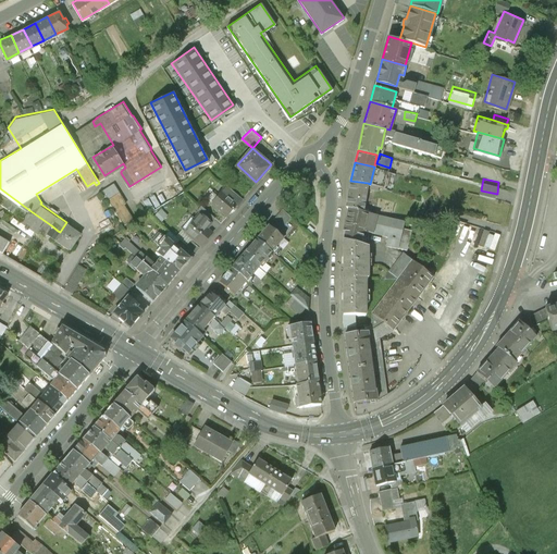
[(368,183),(350,181),(347,196),(366,199),(368,183)]
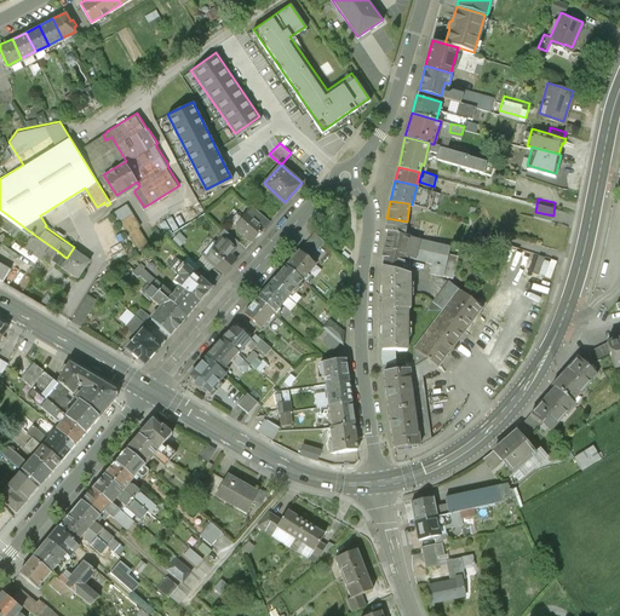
[(139,224),(125,202),(114,209),(139,252),(148,246),(136,226),(139,224)]
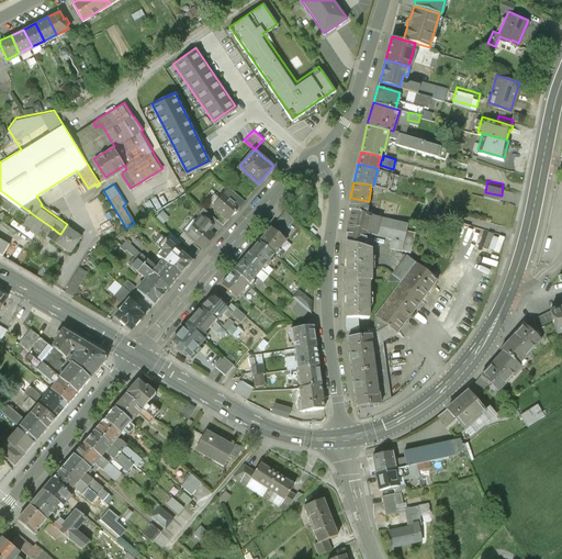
[(20,207),(0,192),(0,203),(13,212),(20,207)]
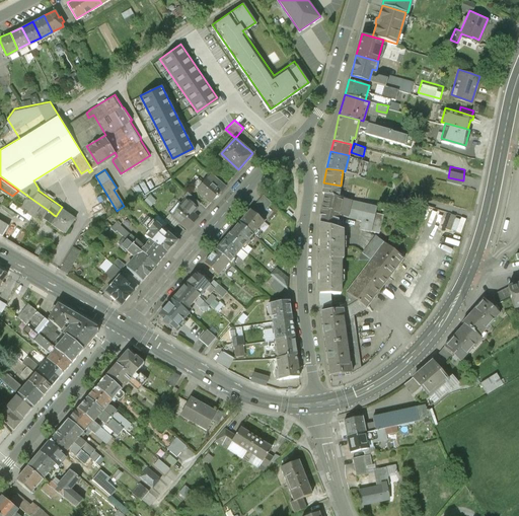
[(220,190),(206,177),(197,188),(211,200),(220,190)]
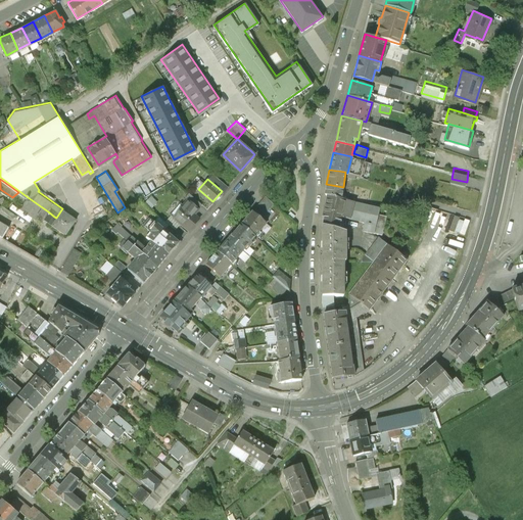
[(343,187),(326,184),(326,189),(341,192),(343,187)]
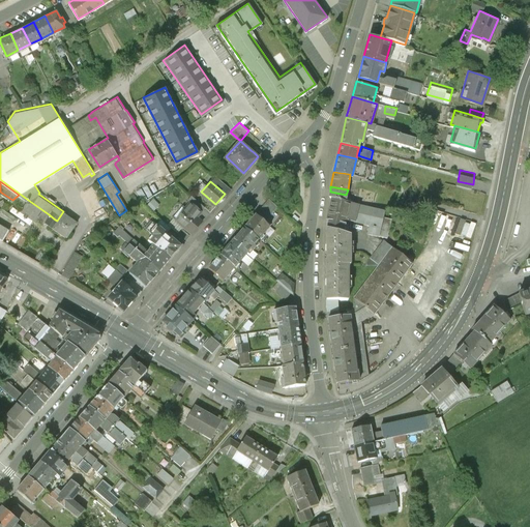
[(205,206),(190,194),(186,199),(190,202),(201,210),(205,206)]
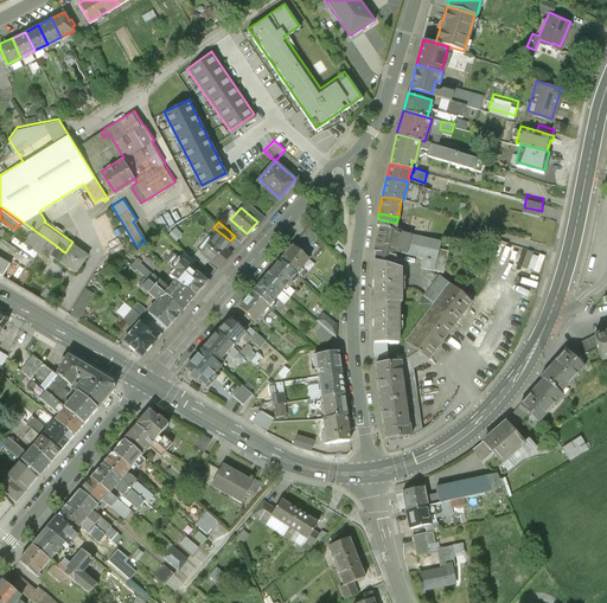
[(298,236),(310,245),(319,233),(308,224),(298,236)]
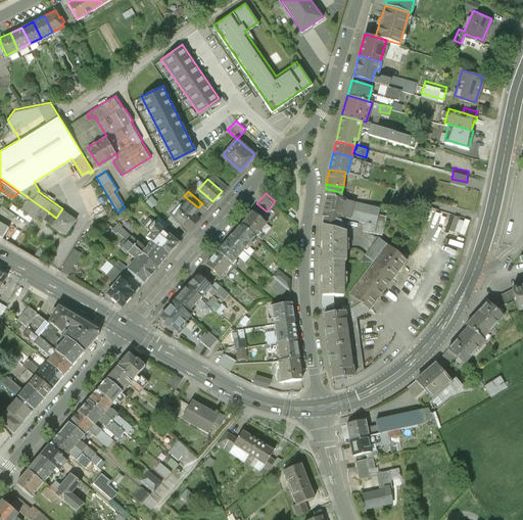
[(345,198),(328,194),(322,215),(322,225),(338,228),(340,220),(341,213),(345,198)]
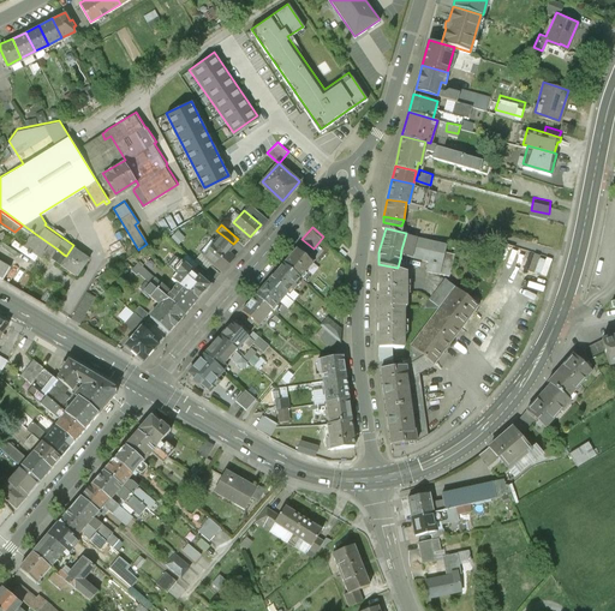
[(57,249),(33,232),(24,243),(48,259),(57,249)]
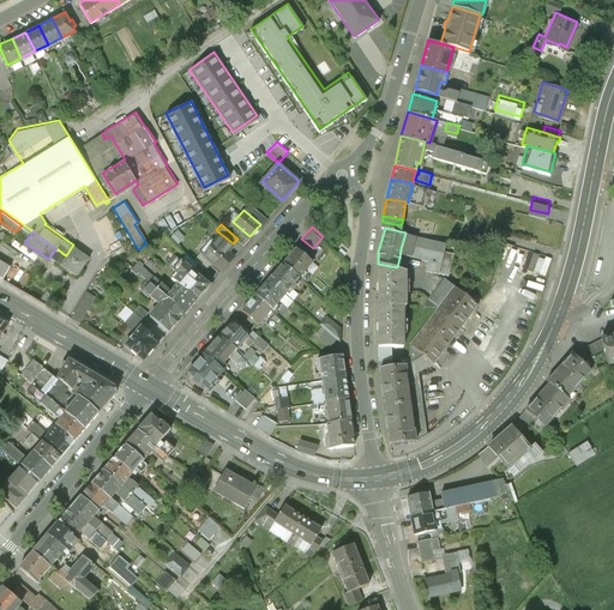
[(446,242),(405,233),(401,249),(410,253),(410,254),(427,259),(426,267),(449,272),(455,251),(444,248),(446,242)]
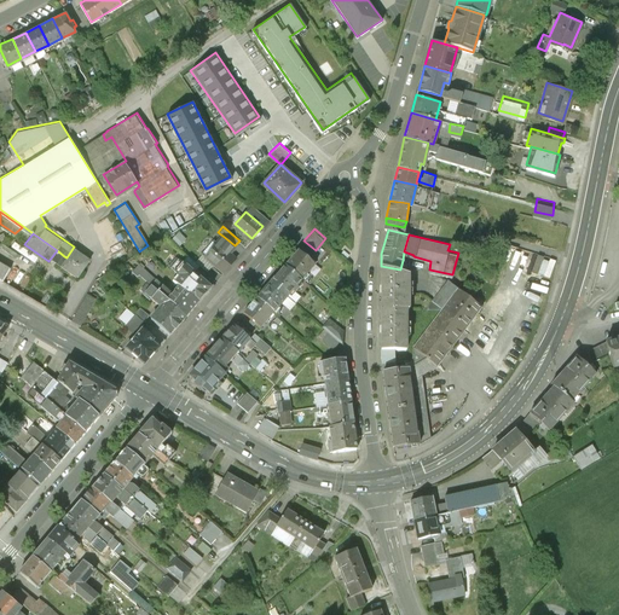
[(235,245),(223,236),(218,241),(214,238),(201,253),(224,272),(236,257),(229,251),(235,245)]
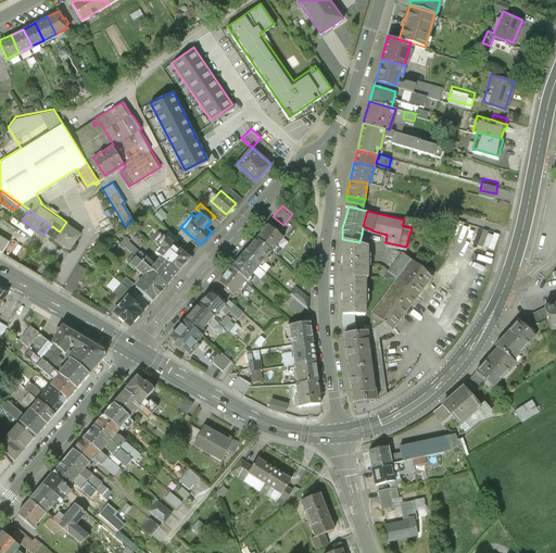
[(80,233),(66,222),(60,231),(58,230),(53,237),(70,249),(80,233)]
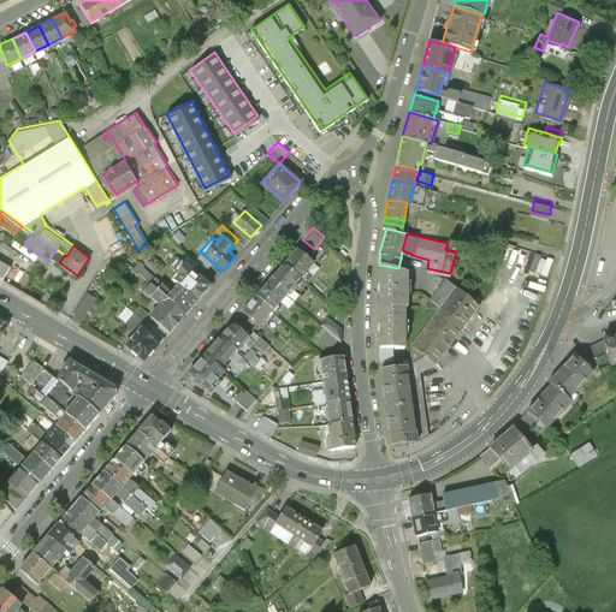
[(313,261),(296,248),(283,262),(300,277),(313,261)]
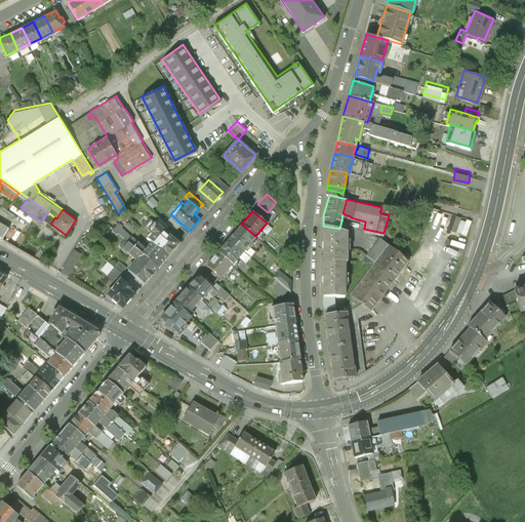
[(469,231),(472,216),(455,213),(452,228),(469,231)]
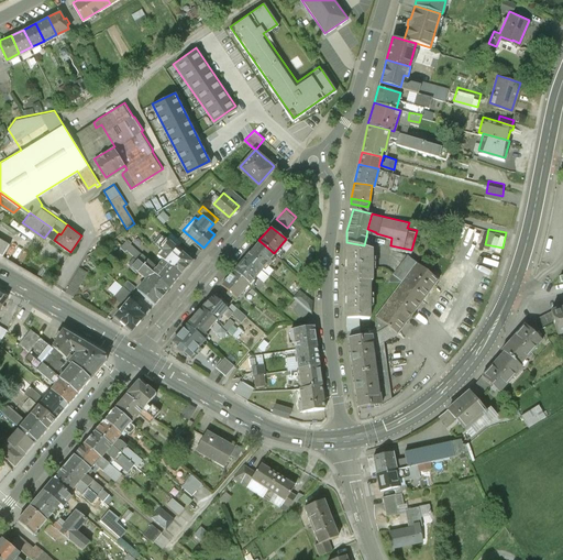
[(181,240),(170,231),(165,237),(176,246),(181,240)]
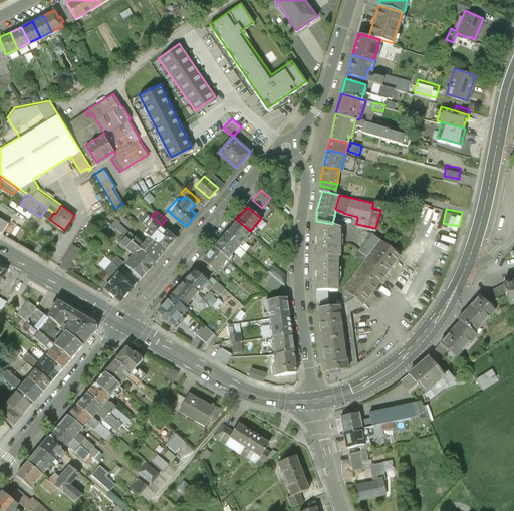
[(8,222),(0,216),(0,231),(2,232),(8,222)]
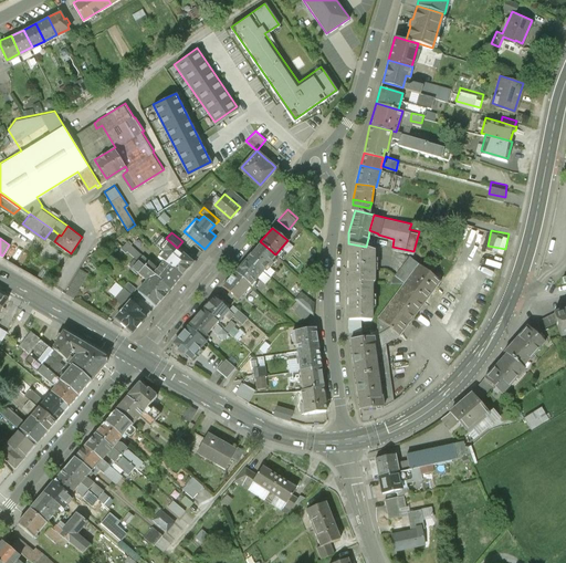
[(177,248),(166,238),(158,247),(163,250),(158,254),(164,260),(180,275),(192,261),(177,248)]
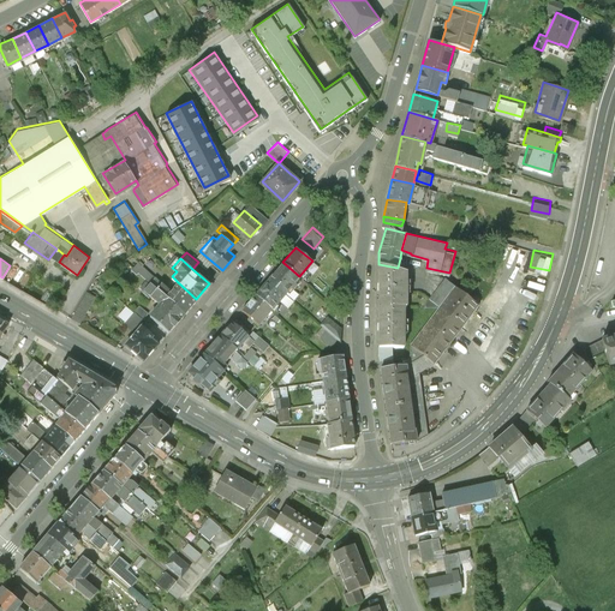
[(299,276),(282,262),(269,279),(285,292),(290,287),(292,288),(297,283),(294,282),(299,276)]
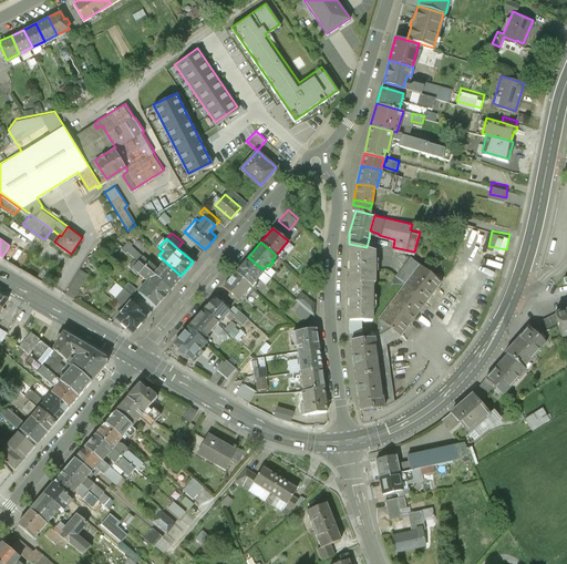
[(143,255),(129,243),(124,247),(138,260),(143,255)]
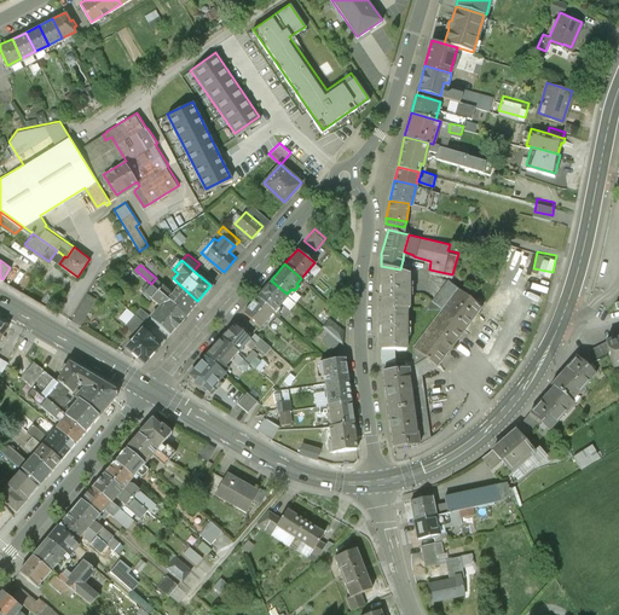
[(381,266),(381,265),(380,285),(381,307),(406,307),(409,307),(409,272),(400,270),(381,266)]
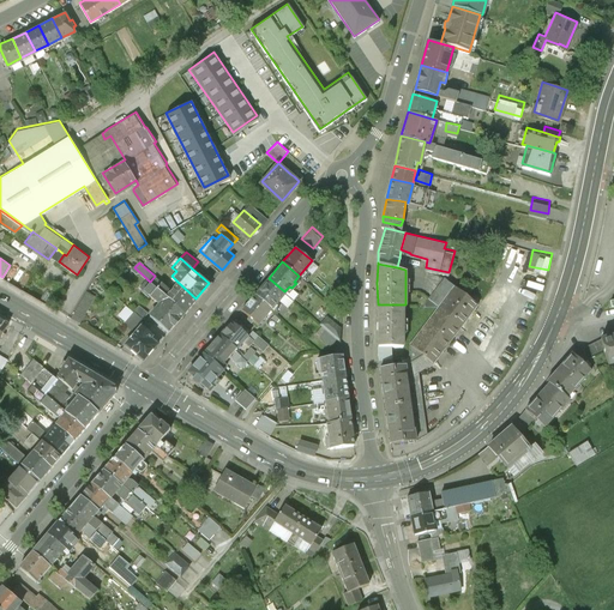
[(196,299),(178,282),(170,290),(155,276),(150,282),(156,288),(185,312),(196,299)]
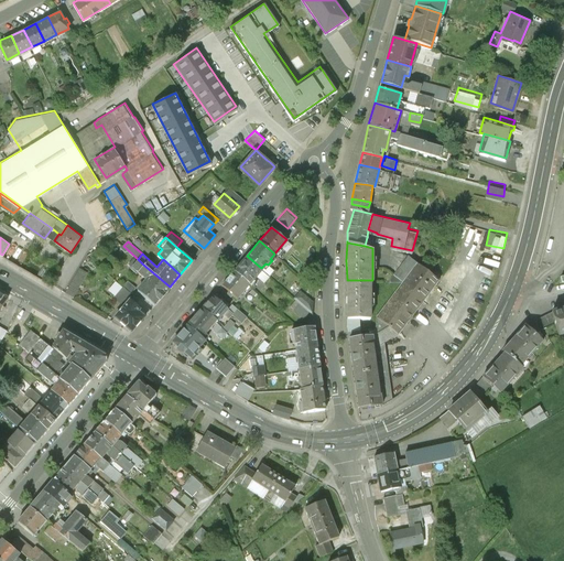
[(247,256),(234,270),(249,282),(251,284),(255,280),(252,279),(261,268),(247,256)]
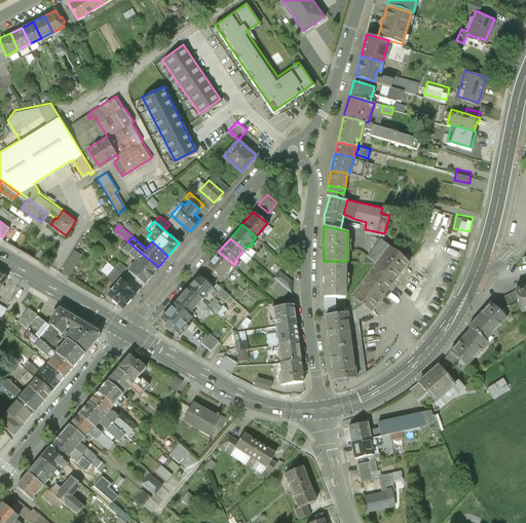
[(410,258),(389,243),(383,251),(404,266),(410,258)]
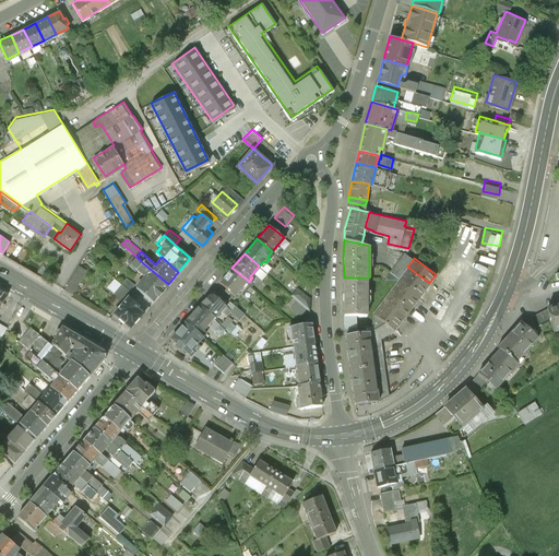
[(73,291),(86,267),(79,262),(64,286),(73,291)]
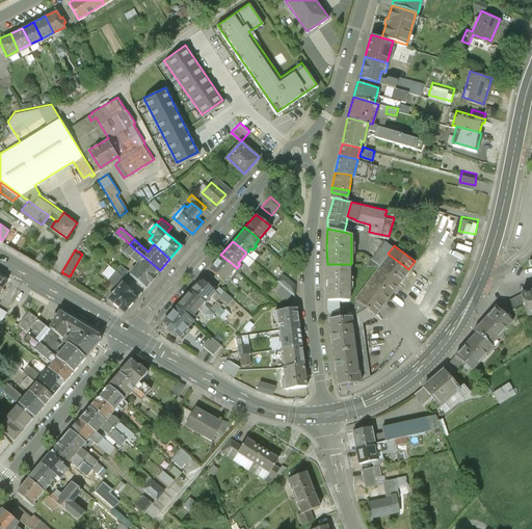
[(160,270),(135,249),(130,256),(136,261),(139,261),(130,272),(145,286),(160,270)]
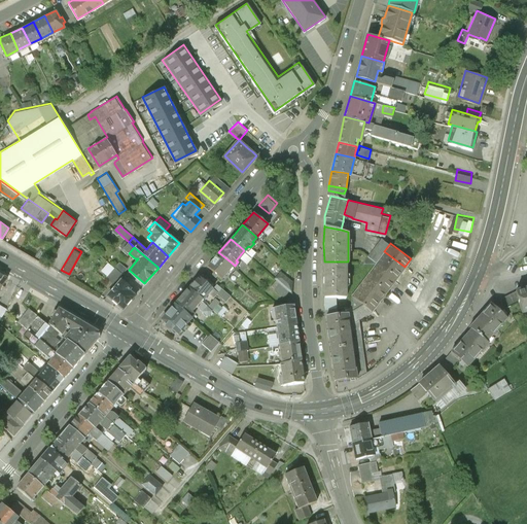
[(384,251),(352,293),(373,309),(405,267),(384,251)]
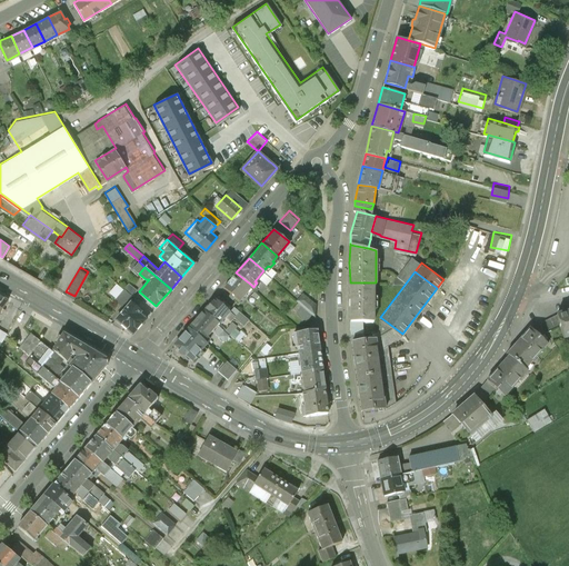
[(251,285),(236,272),(223,286),(230,293),(228,295),(232,298),(235,296),(239,299),(251,285)]
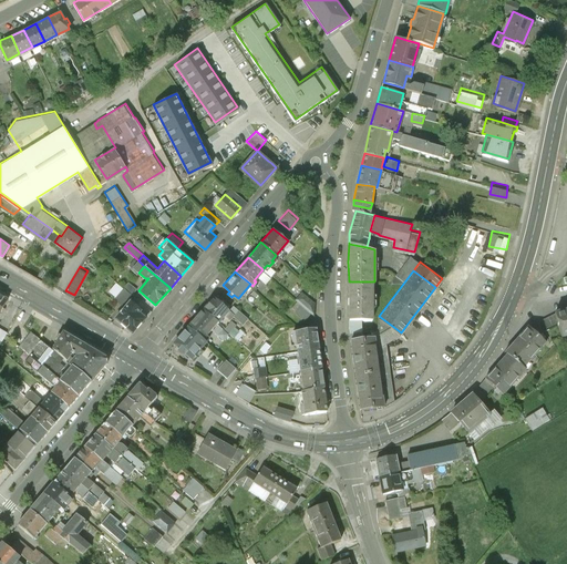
[(136,288),(127,282),(123,286),(125,288),(132,294),(136,288)]
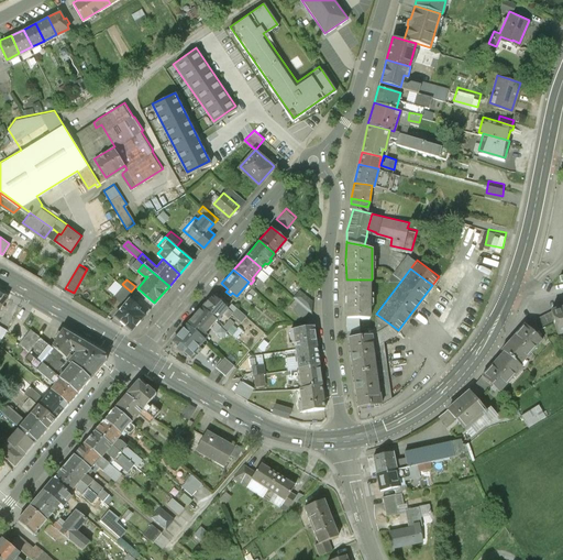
[(370,280),(346,280),(345,317),(346,317),(359,317),(370,317),(370,280)]
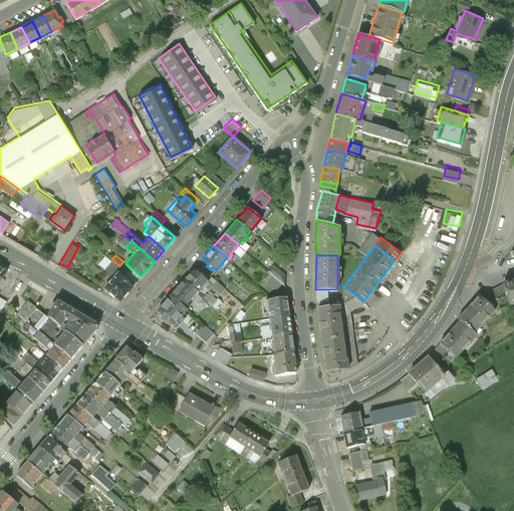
[(119,266),(113,261),(111,263),(120,271),(119,272),(127,280),(134,285),(137,281),(119,266)]
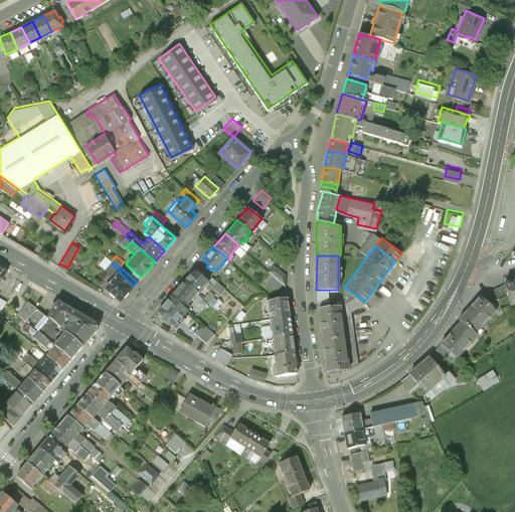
[(264,276),(277,288),(289,275),(276,263),(264,276)]
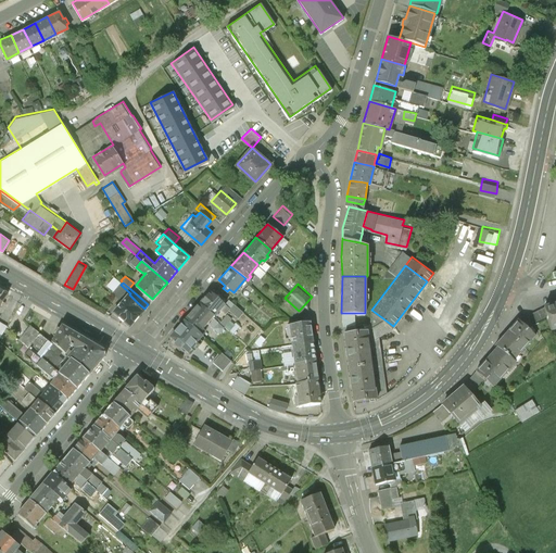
[(210,290),(199,302),(213,315),(224,303),(210,290)]
